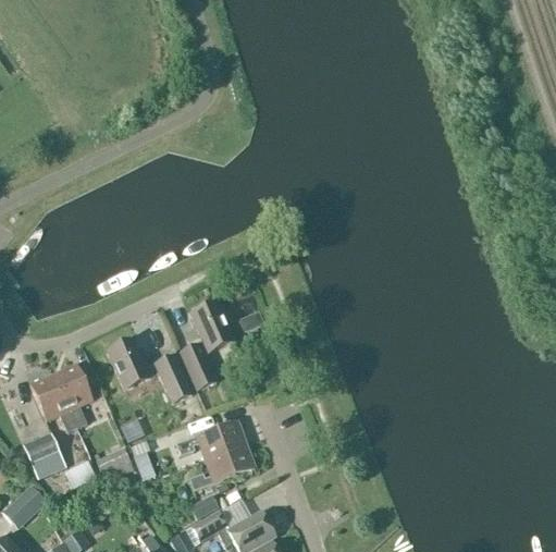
[(206,353),(235,340),(218,302),(190,314),(204,342),(181,351),(193,380),(197,390),(218,381),(206,353)]
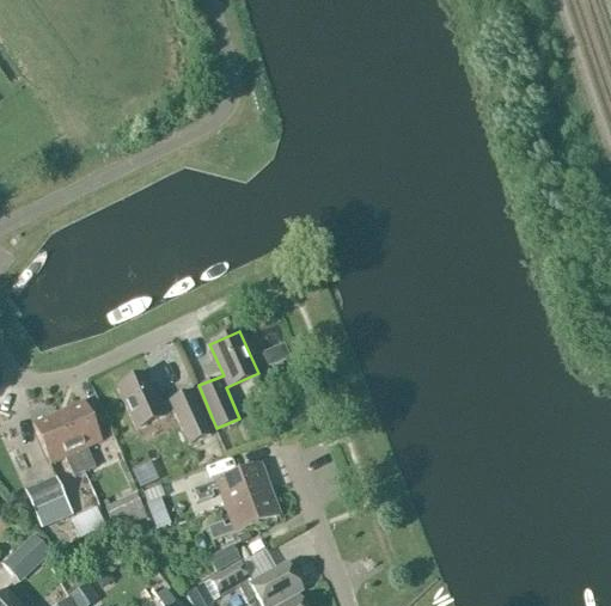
[(136,429),(167,415),(179,444),(211,429),(193,389),(162,403),(147,372),(116,385),(136,429)]
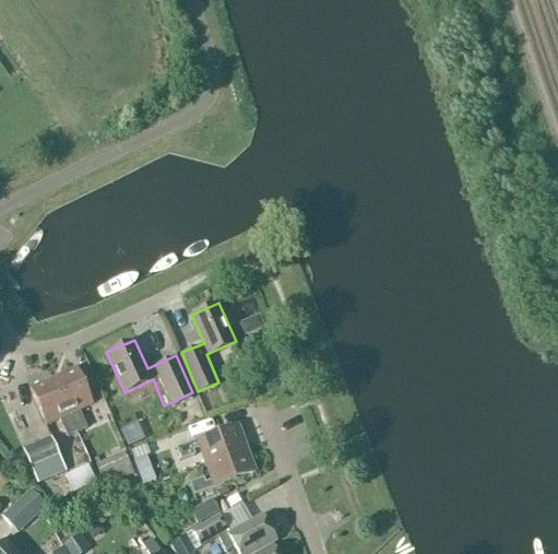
[(54,375),(78,428),(87,424),(80,408),(94,401),(78,365),(54,375)]
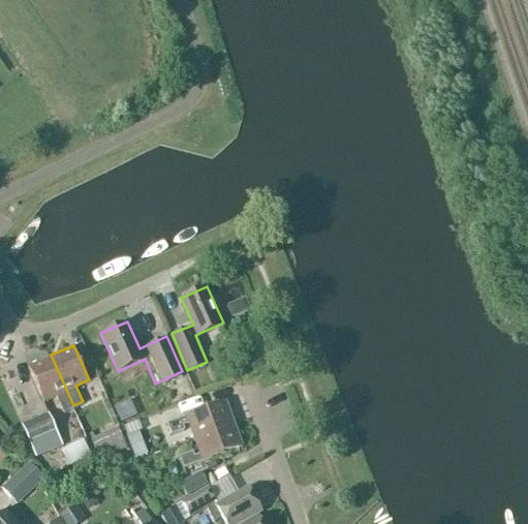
[(73,405),(51,355),(29,365),(43,399),(57,394),(64,409),(73,405)]
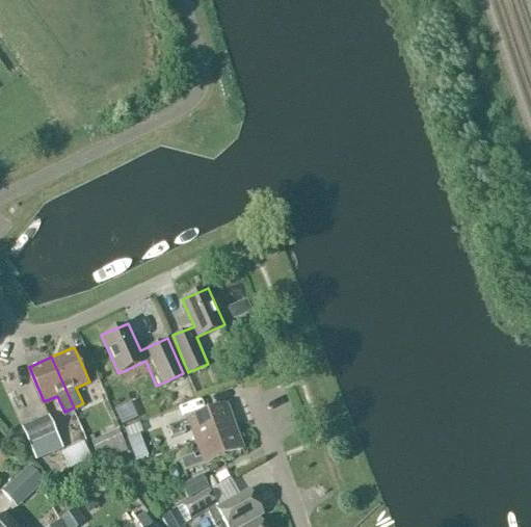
[(143,411),(130,380),(111,390),(125,419),(143,411)]
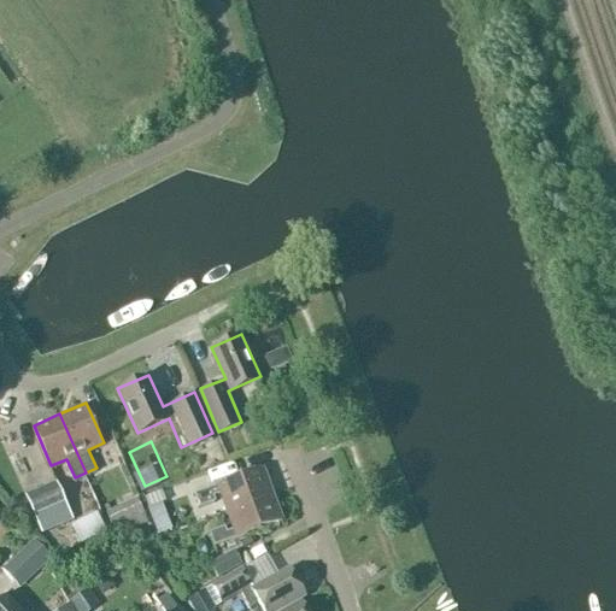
[(221,491),(227,507),(273,491),(263,464),(217,481),(217,482),(195,491),(200,504),(216,498),(215,493),(221,491)]
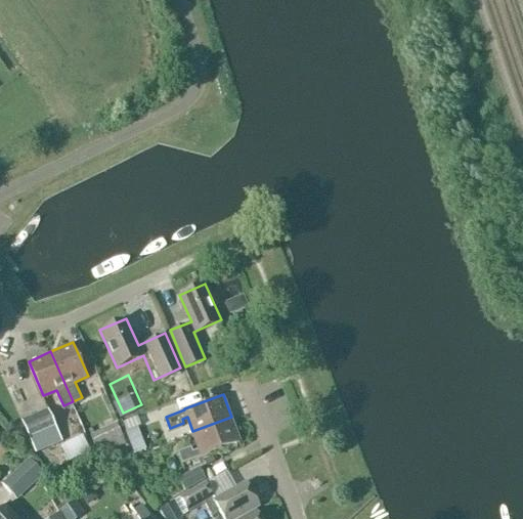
[(62,439),(48,405),(20,418),(36,450),(62,439)]
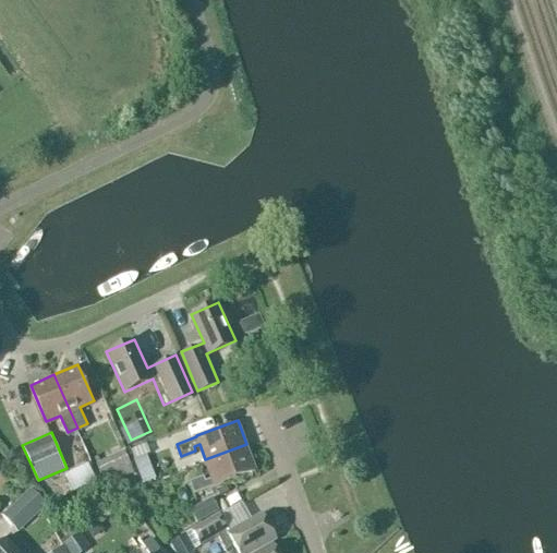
[(172,452),(166,435),(144,443),(149,459),(172,452)]
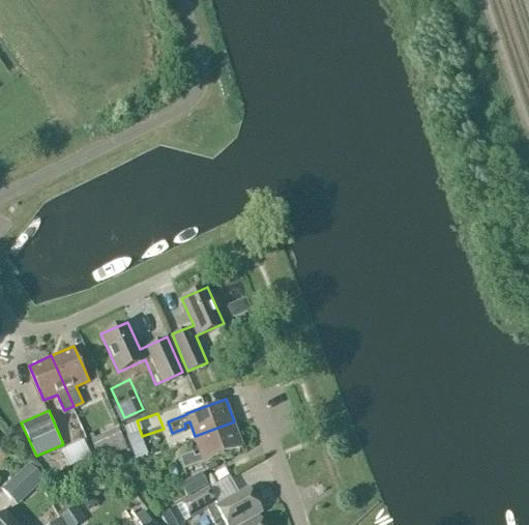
[(242,444),(234,421),(195,436),(201,451),(196,454),(194,449),(180,455),(184,466),(242,444)]
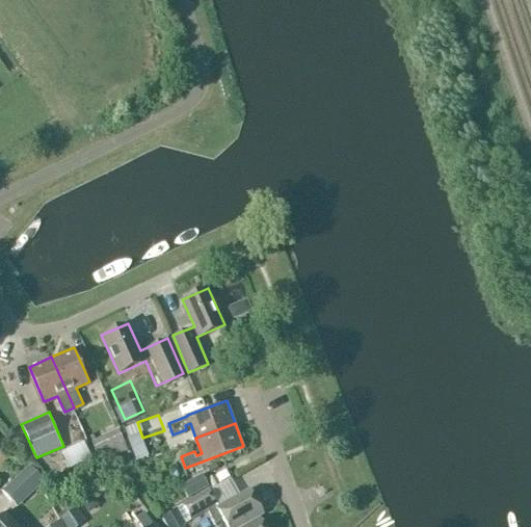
[(125,439),(118,426),(91,438),(98,451),(125,439)]
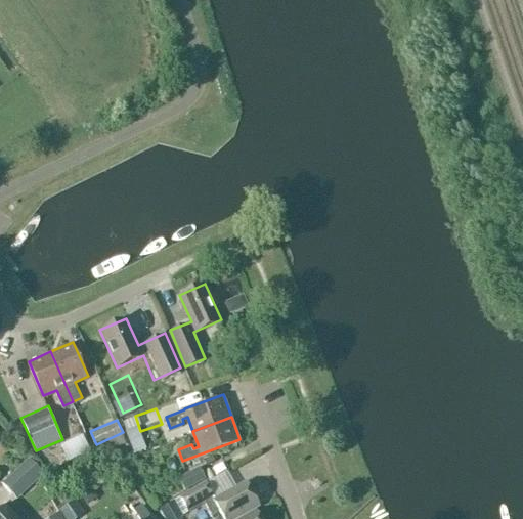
[(62,439),(70,456),(93,446),(86,429),(62,439)]
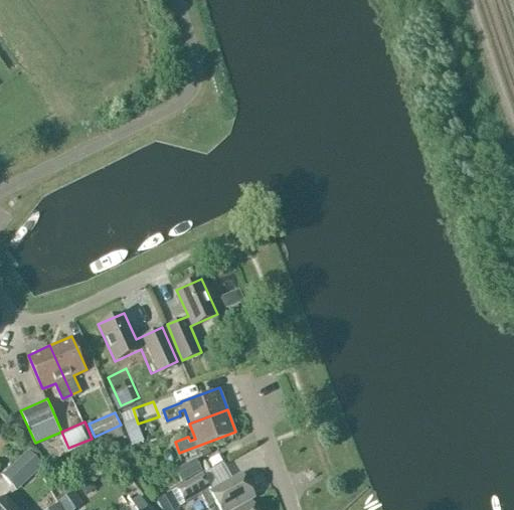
[(43,463),(29,447),(2,473),(17,489),(43,463)]
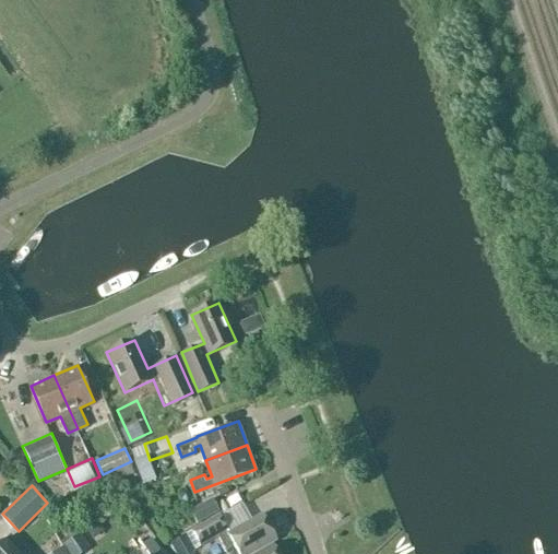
[(221,508),(213,495),(191,507),(198,520),(221,508)]
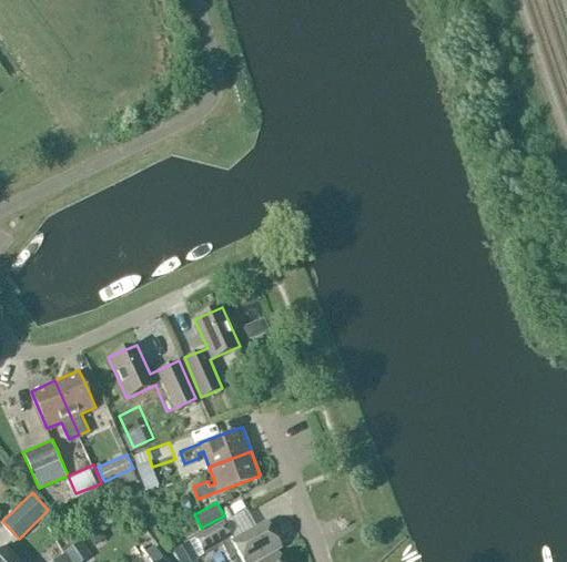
[(245,561),(251,561),(282,545),(267,520),(233,539),(223,520),(195,535),(204,550),(221,540),(230,554),(239,549),(245,561)]
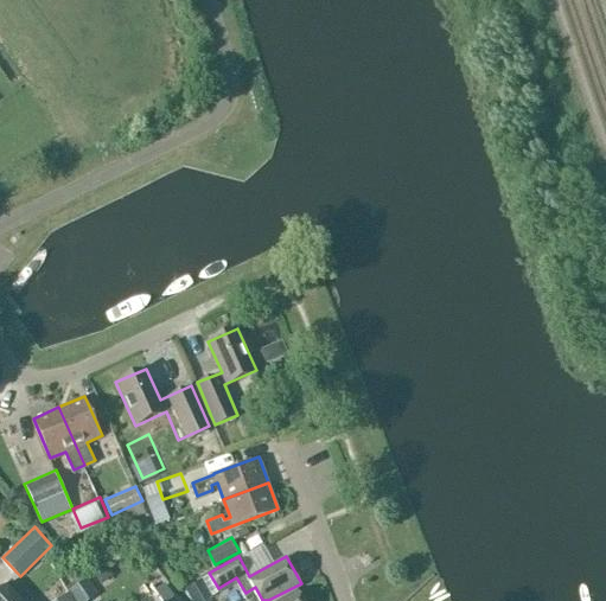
[(6,582),(0,587),(0,600),(30,600),(32,599),(12,577),(6,583),(6,582)]
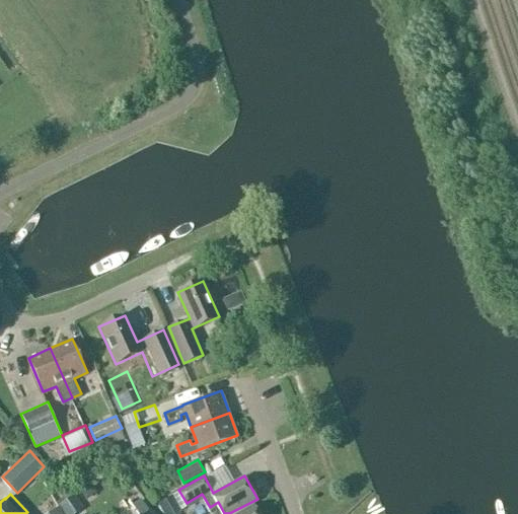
[(260,513),(254,503),(234,513),(260,513)]
